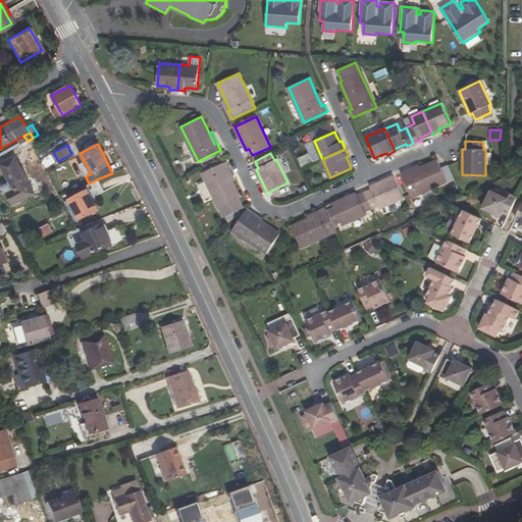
[(34,194),(15,156),(0,163),(9,181),(1,186),(5,194),(7,193),(13,205),(34,194)]
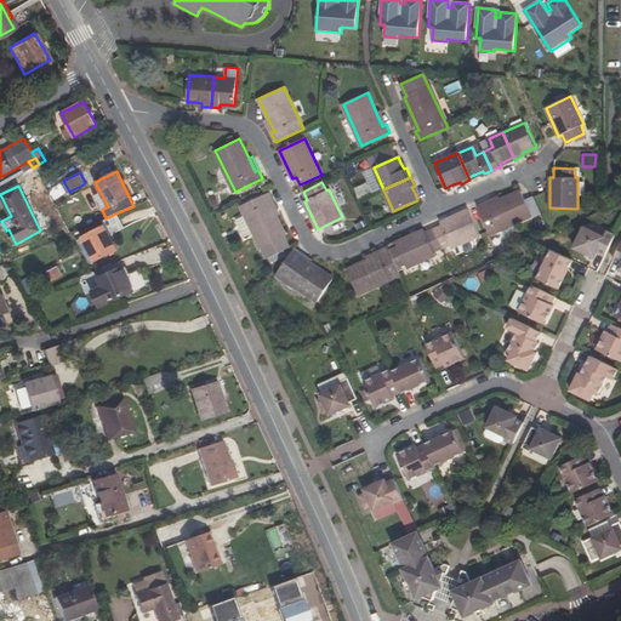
[(493,203),(491,200),(477,206),(490,235),(531,216),(524,200),(520,191),(501,199),(493,203)]
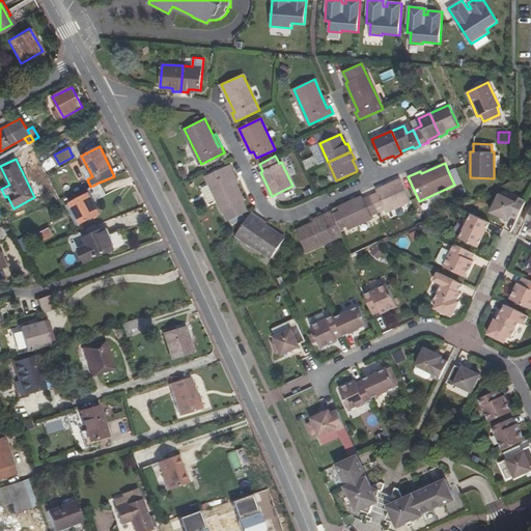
[(210,203),(216,215),(224,212),(245,201),(236,184),(231,173),(234,172),(230,164),(198,179),(201,187),(210,203)]
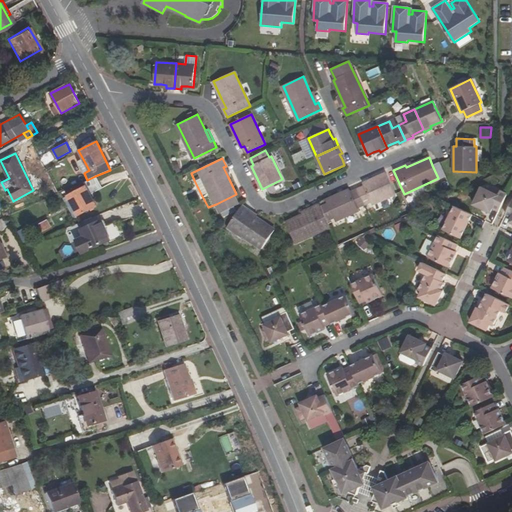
[(84,173),(89,170),(83,159),(77,162),(84,173)]
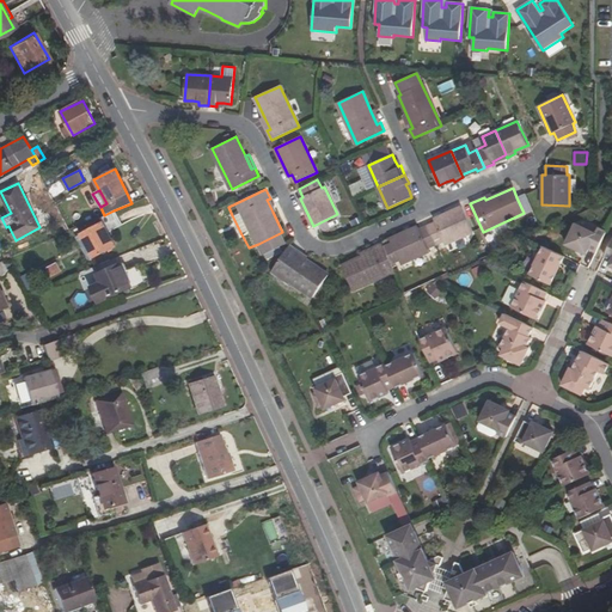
[(427,226),(435,244),(444,240),(445,244),(472,232),(461,207),(434,219),(435,222),(427,226)]
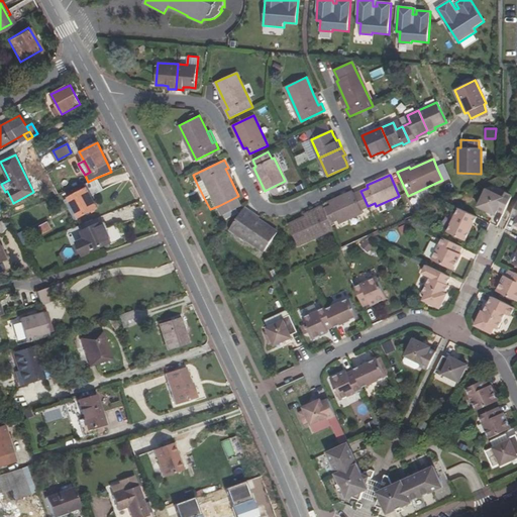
[(87,188),(68,197),(79,217),(97,208),(91,196),(102,190),(96,178),(88,182),(84,184),(87,188)]
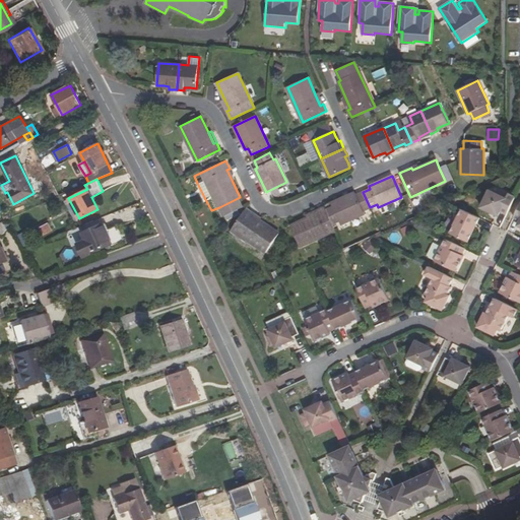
[(205,199),(197,183),(192,186),(197,197),(196,198),(198,202),(205,199)]
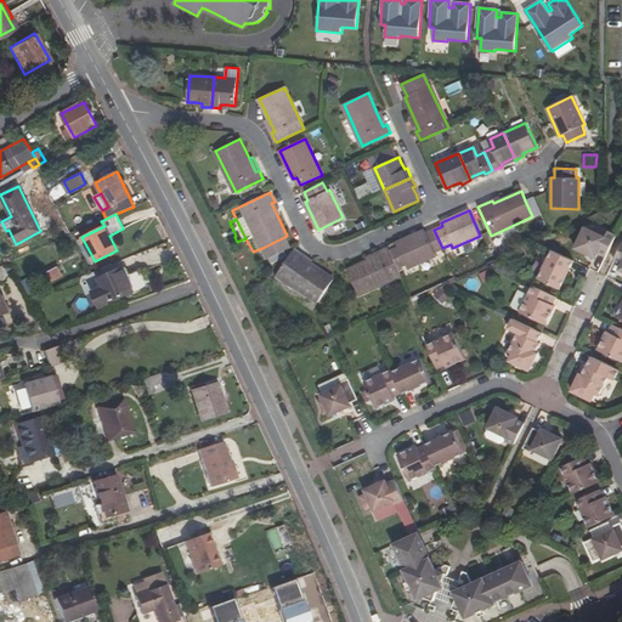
[(597,256),(599,252),(606,255),(617,233),(609,230),(606,236),(587,226),(576,247),(597,256)]
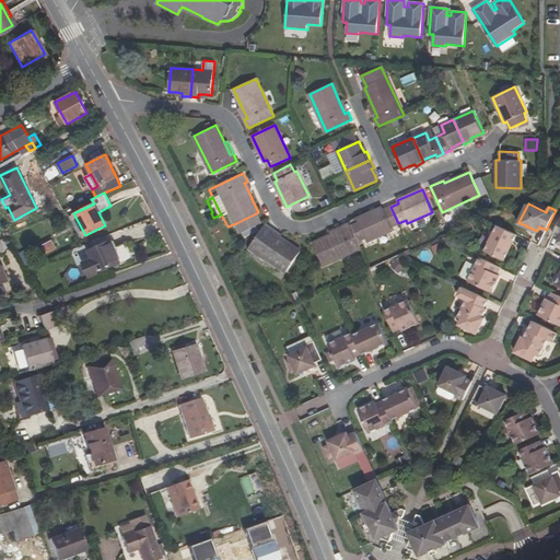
[(393,230),(392,226),(398,223),(391,207),(384,210),(383,207),(358,219),(359,222),(350,225),(358,242),(366,238),(368,242),(393,230)]
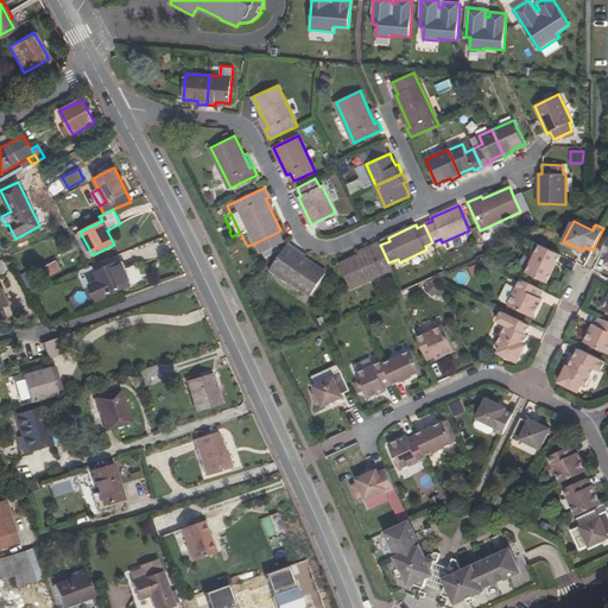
[(280,230),(257,242),(260,251),(285,239),(280,230)]
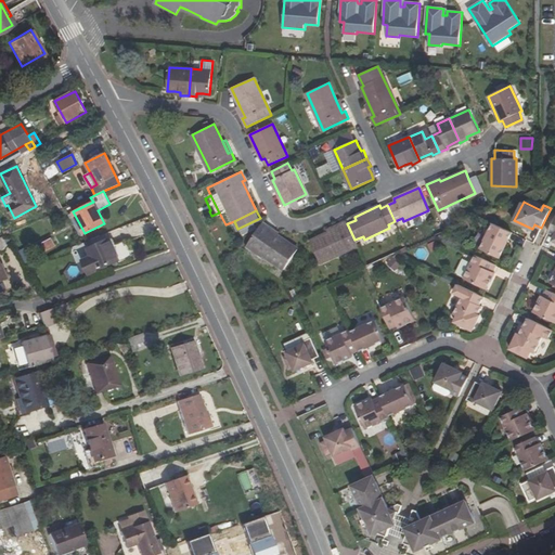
[(79,236),(85,233),(73,211),(67,215),(79,236)]
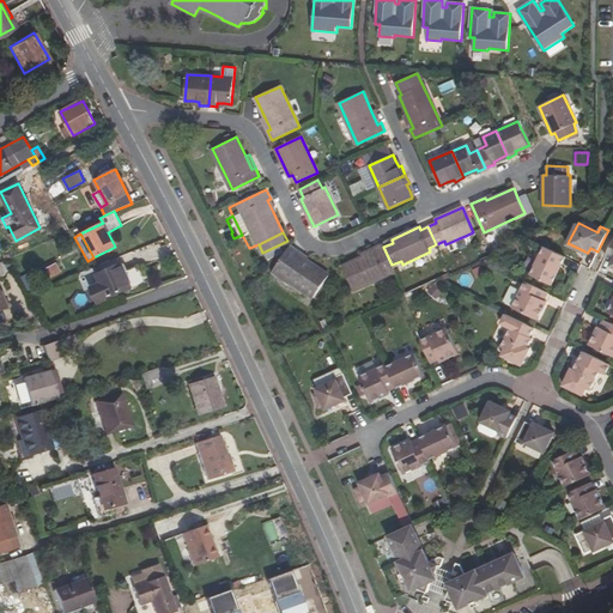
[(375,250),(362,258),(343,266),(354,291),(395,273),(392,265),(383,247),(382,244),(374,248),(375,250)]
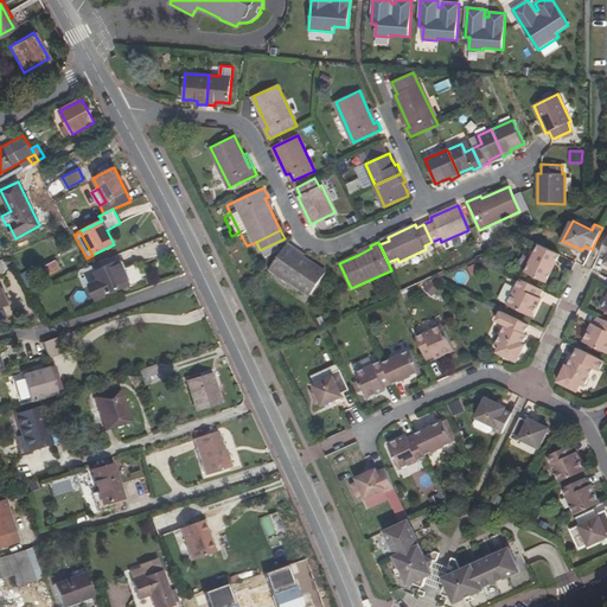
[(311,294),(326,273),(302,257),(298,254),(300,250),(288,243),(270,269),(286,281),(288,279),(311,294)]
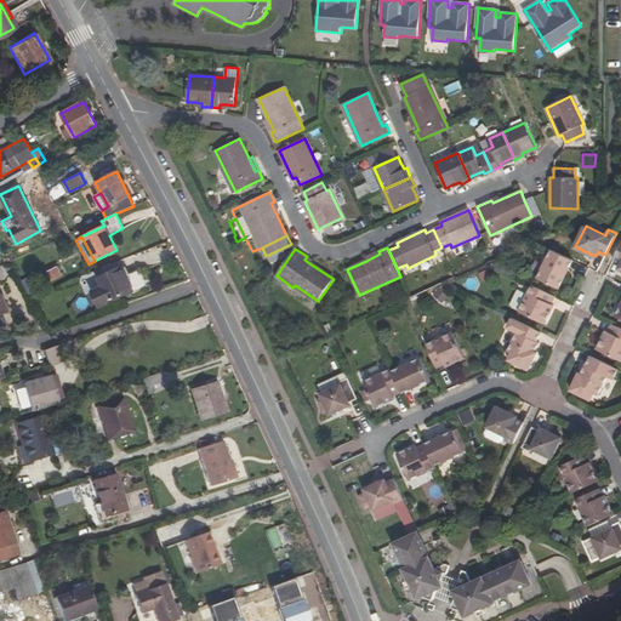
[(539,277),(559,286),(573,260),(551,249),(539,277)]
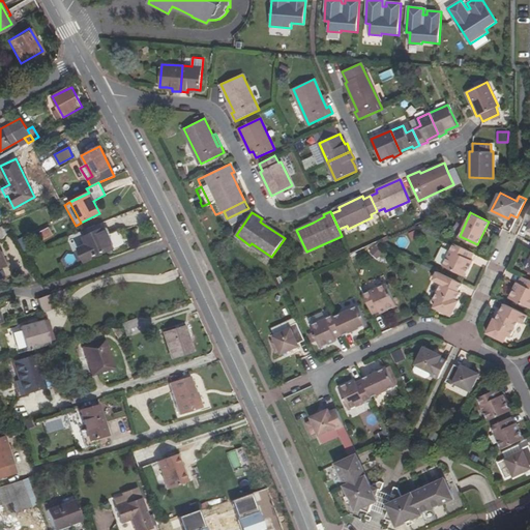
[(323,214),(312,219),(313,223),(324,216),(323,214)]
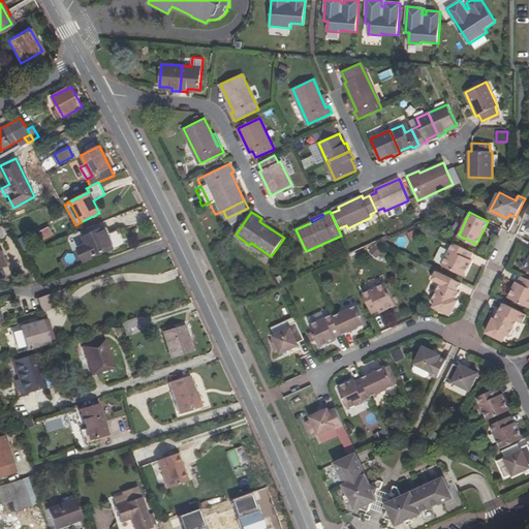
[(53,234),(49,226),(39,231),(41,235),(38,237),(40,240),(53,234)]
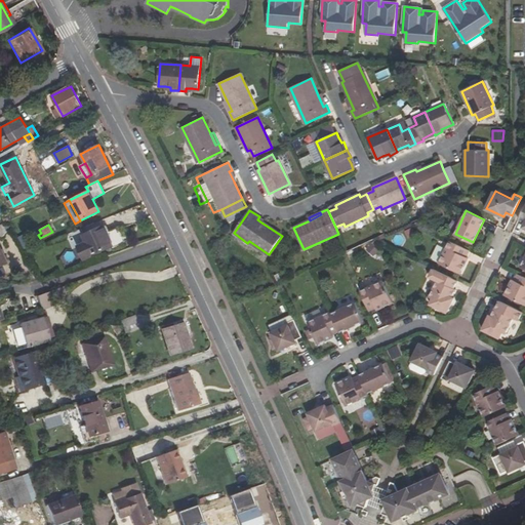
[(107,234),(104,227),(82,236),(85,242),(78,245),(84,258),(112,246),(113,248),(125,242),(119,229),(107,234)]
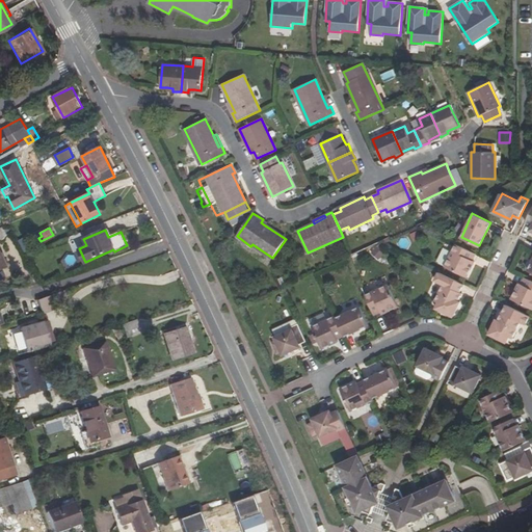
[(473,251),(456,243),(446,266),(468,276),(475,261),(474,260),(470,258),(473,251)]
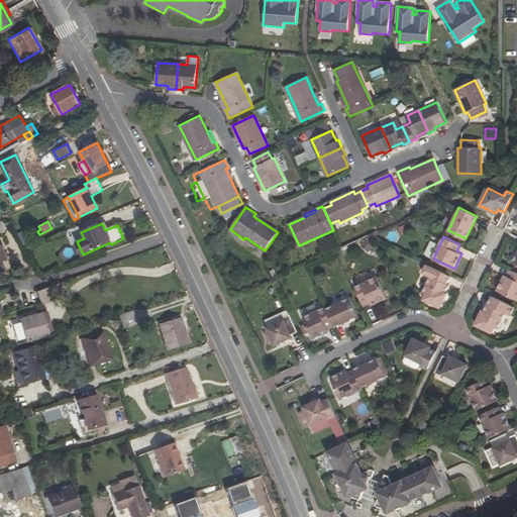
[(370,251),(374,245),(366,239),(362,246),(370,251)]
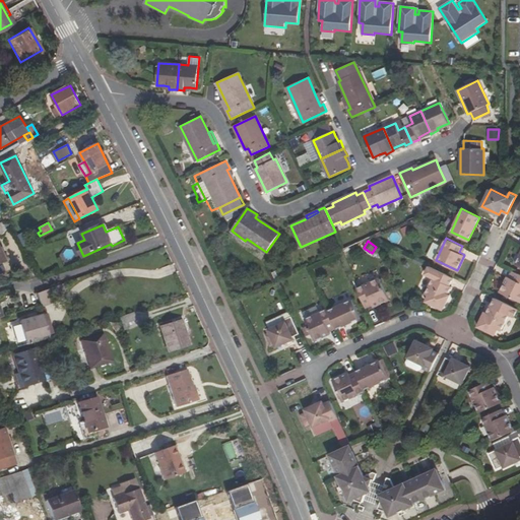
[(452,286),(450,285),(454,277),(430,266),(426,274),(434,278),(427,294),(429,296),(427,301),(444,309),(450,295),(449,295),(452,286)]
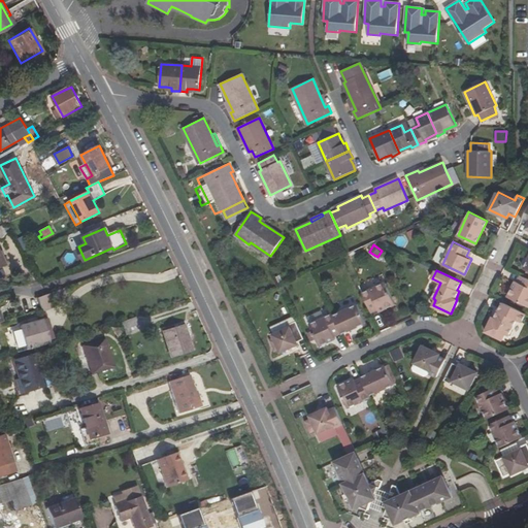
[(522,284),(518,282),(517,282),(509,296),(527,305),(527,277),(525,277),(522,284)]
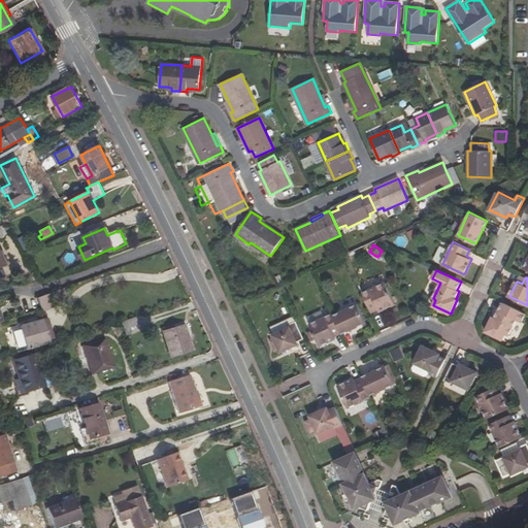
[(370,309),(376,306),(378,310),(380,311),(396,304),(386,283),(362,293),(370,309)]
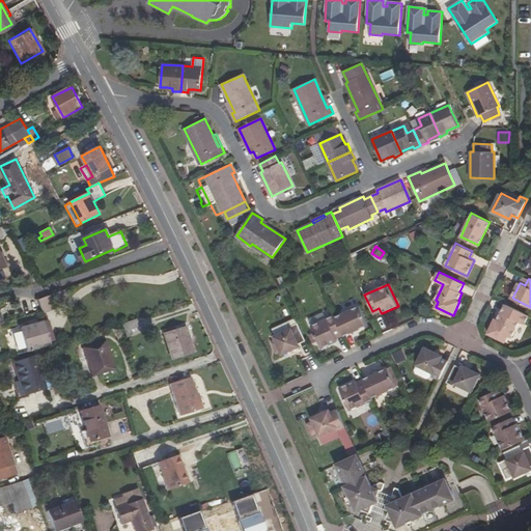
[(51,301),(65,296),(63,289),(36,300),(39,307),(51,303),(51,301)]
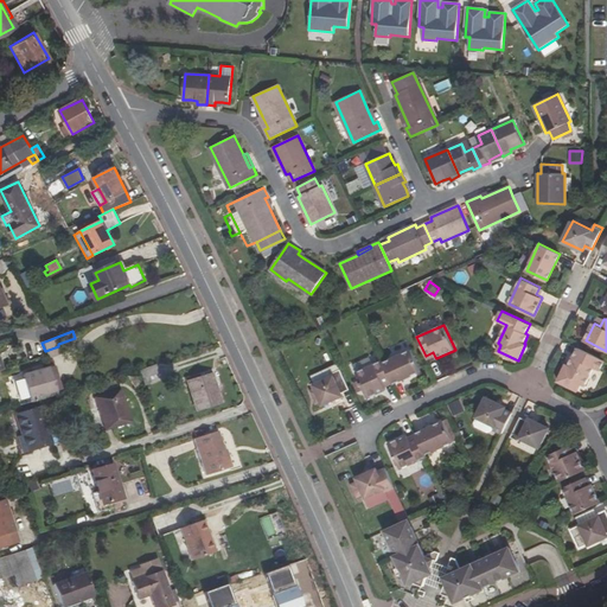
[(581,384),(585,387),(594,368),(600,370),(605,360),(599,358),(579,347),(574,357),(569,366),(567,365),(560,382),(579,390),(581,384)]
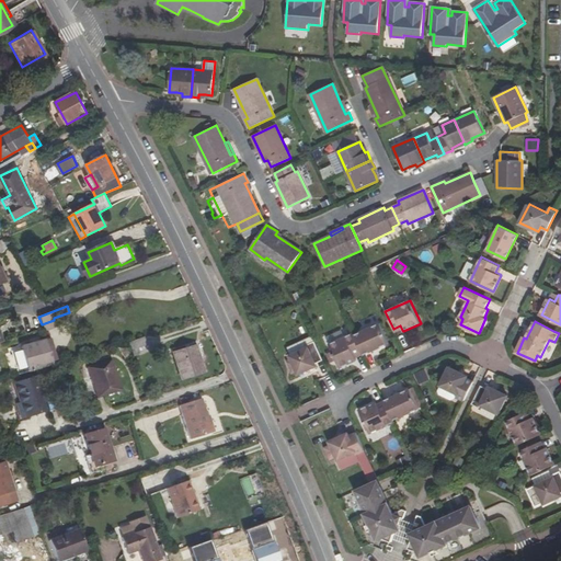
[(389,343),(380,323),(354,335),(362,351),(363,354),(389,343)]
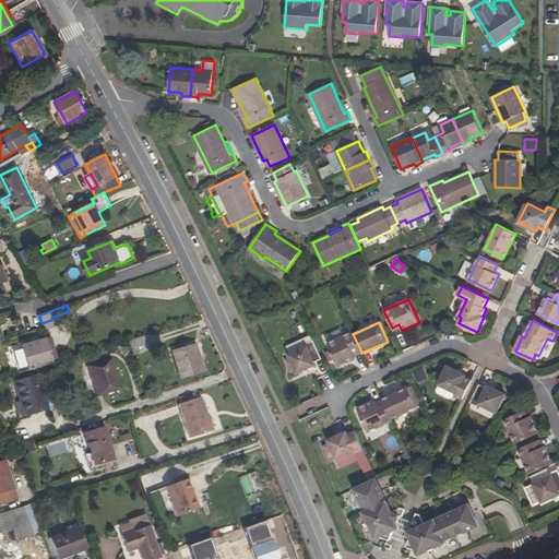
[(353,352),(360,349),(353,334),(353,332),(329,343),(339,366),(356,358),(355,356),(353,352)]
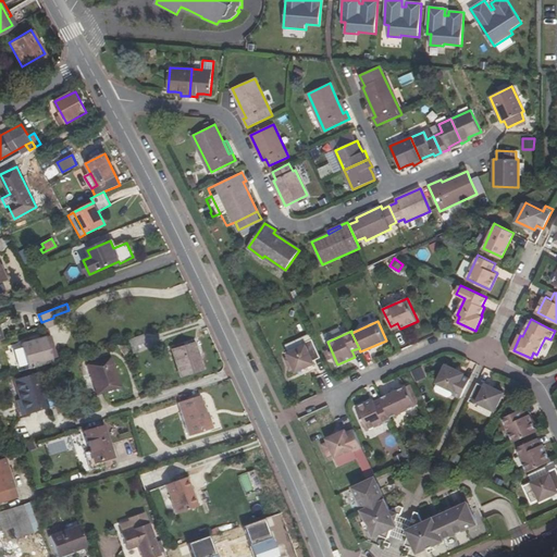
[(127,339),(130,347),(146,342),(143,334),(127,339)]
